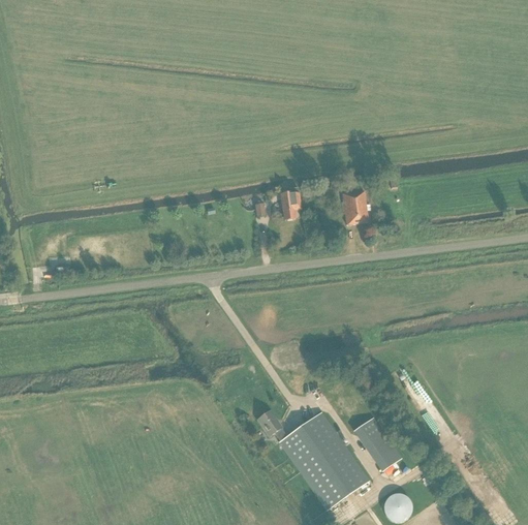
[(303,207),(301,190),(300,190),(299,185),(292,186),(292,190),(282,191),(283,201),(284,209),(285,209),(286,218),(296,216),(294,208),(303,207)]
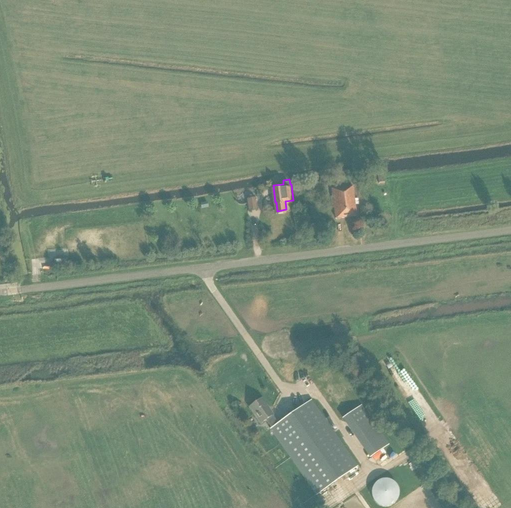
[(336,215),(357,213),(353,183),(333,185),(336,215)]
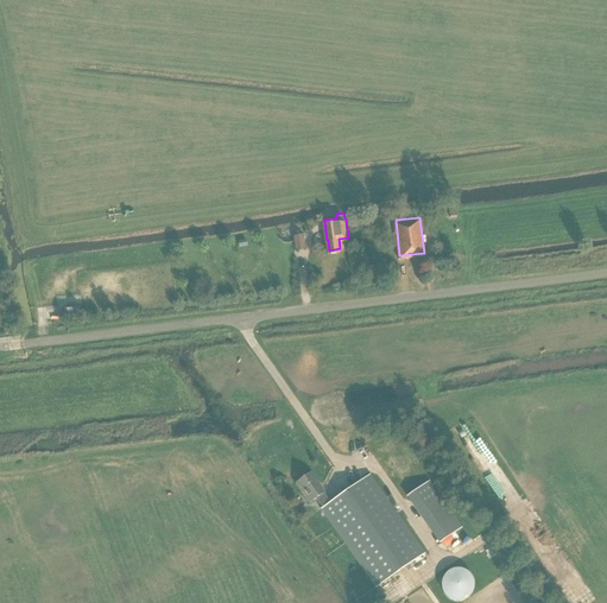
[(295,232),(297,246),(307,245),(304,230),(295,232)]
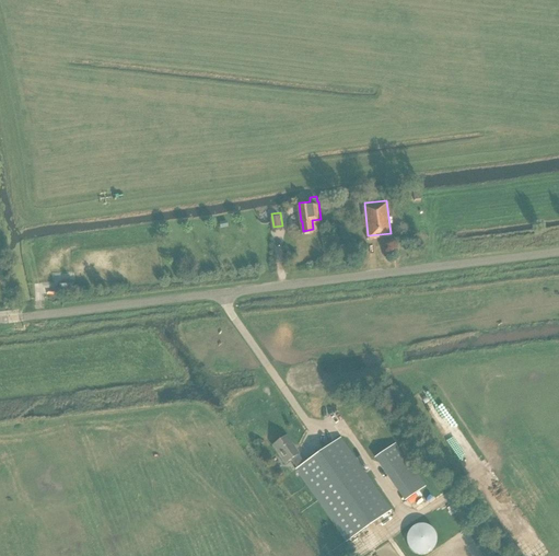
[(76,285),(74,276),(61,278),(62,287),(76,285)]
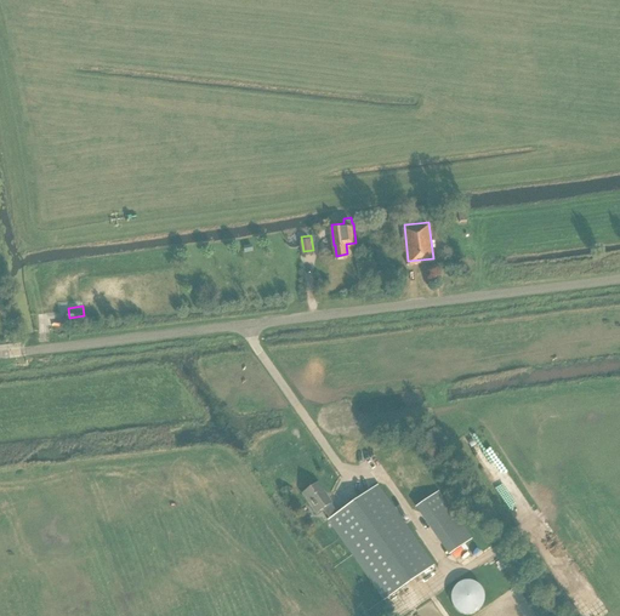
[(331,500),(333,498),(318,479),(303,490),(317,509),(324,505),(331,514),(329,515),(385,595),(434,560),(379,482),(339,509),(331,500)]
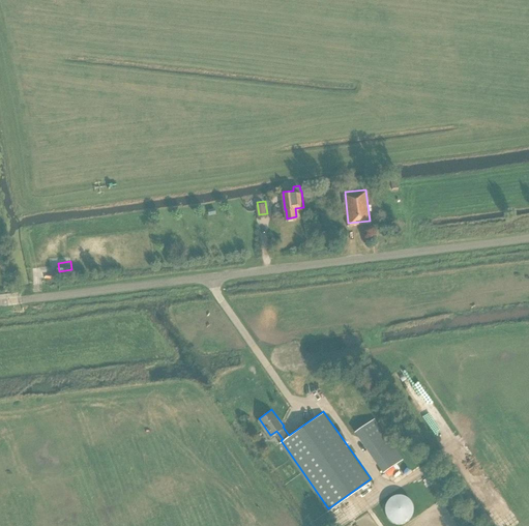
[(386,468),(403,457),(375,416),(358,429),(386,468)]
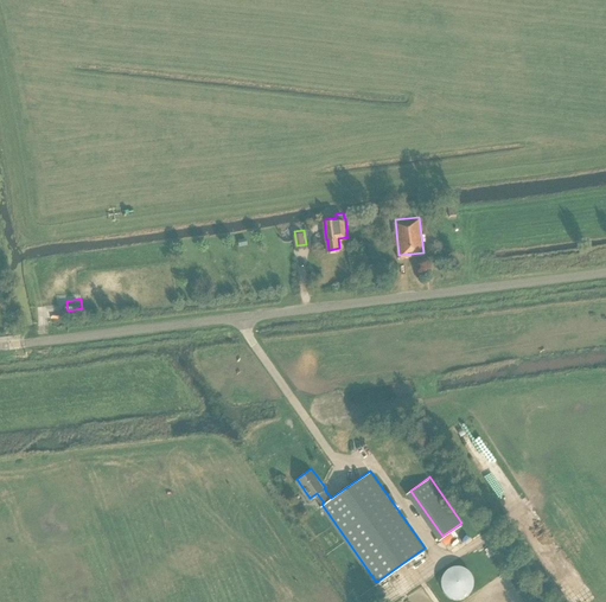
[(446,569),(445,570),(442,571),(442,574),(441,575),(440,577),(440,580),(440,582),(440,584),(441,587),(442,589),(444,591),(446,594),(448,595),(450,596),(452,597),(455,597),(458,597),(460,597),(463,596),(465,596),(466,595),(469,593),(470,591),(471,590),(472,588),(472,587),(473,584),(473,582),(473,581),(473,578),(472,576),(472,574),(471,572),(470,570),(469,569),(467,568),(465,567),(464,567),(463,565),(461,565),(459,564),(458,564),(457,564),(454,564),(453,565),(451,565),(450,567),(447,568),(446,569)]
